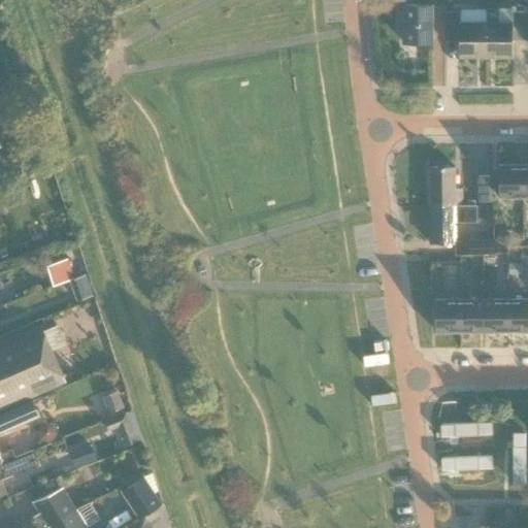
[(443,8),(442,0),(420,0),(421,3),(403,3),(403,40),(432,40),(432,8),(443,8)]
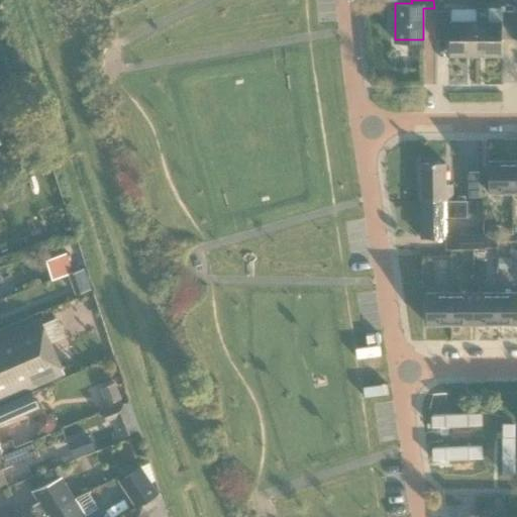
[(501,21),(488,21),(488,8),(476,8),(476,21),(476,55),(502,55),(502,38),(516,38),(516,11),(501,11),(501,21)]
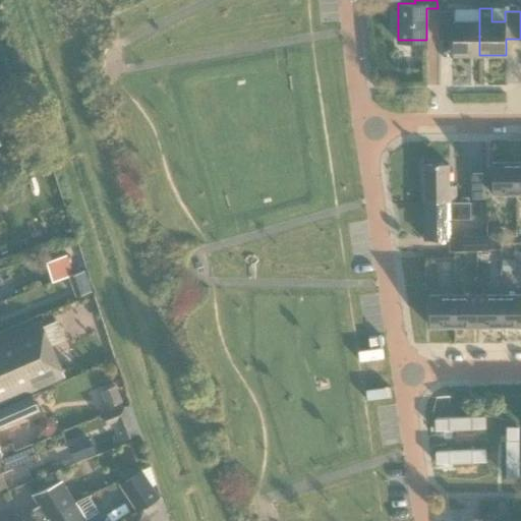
[(479,55),(479,21),(454,21),(454,11),(440,11),(441,39),(453,39),(453,55),(479,55)]
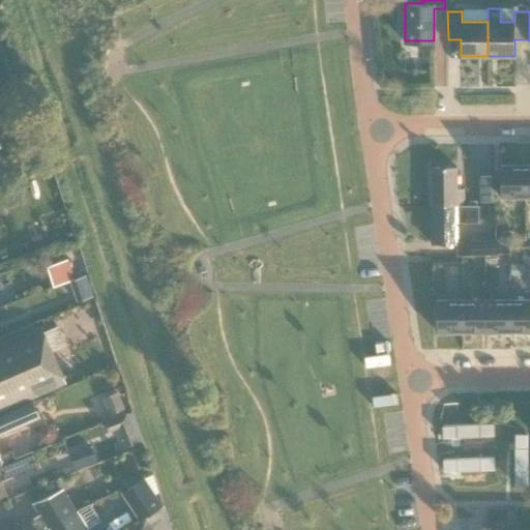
[(502,198),(526,198),(526,165),(502,165),(502,198)]
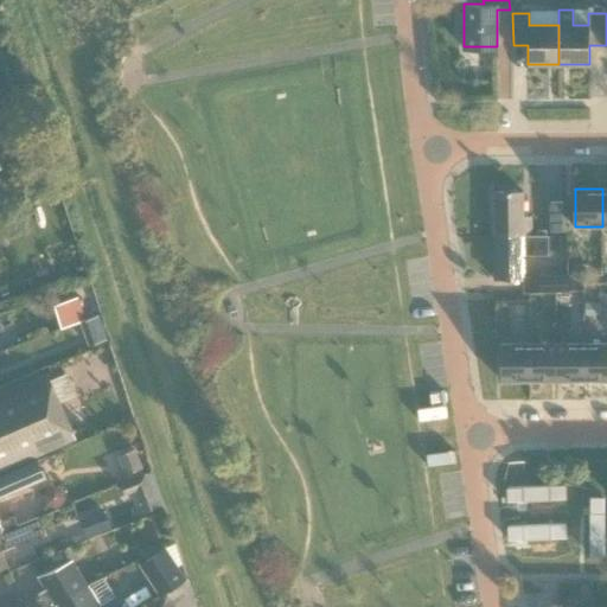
[(494,236),(531,235),(531,216),(524,216),(524,191),(494,191),(494,236)]
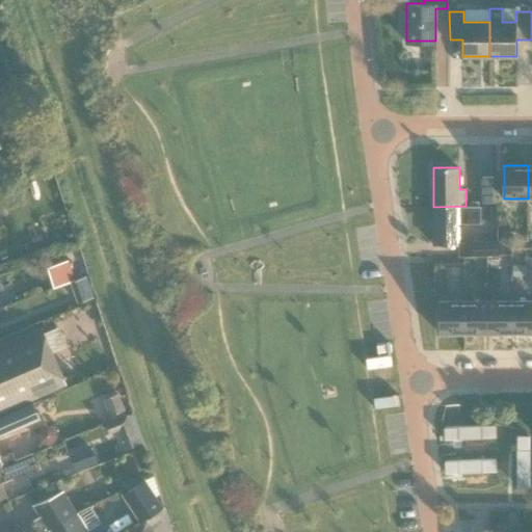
[(495,177),(482,177),(482,203),(495,203),(495,177)]
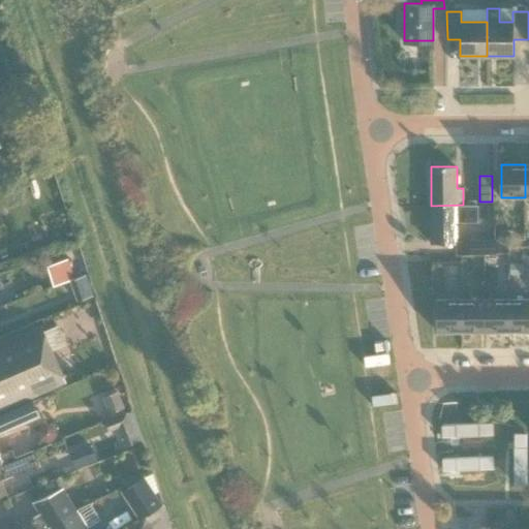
[(432,244),(457,244),(457,222),(461,221),(461,219),(477,219),(477,205),(463,205),(431,206),(432,244)]
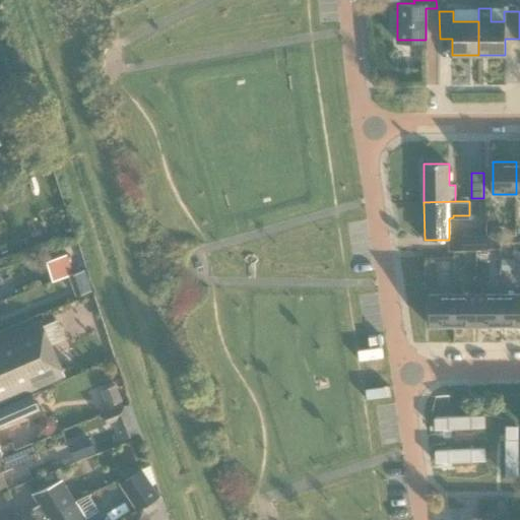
[(490,219),(490,236),(499,236),(499,219),(490,219)]
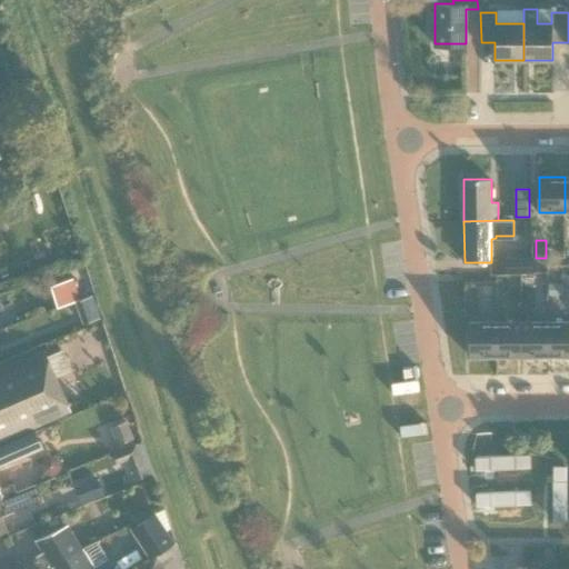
[(506,272),(533,272),(533,258),(506,258),(506,272)]
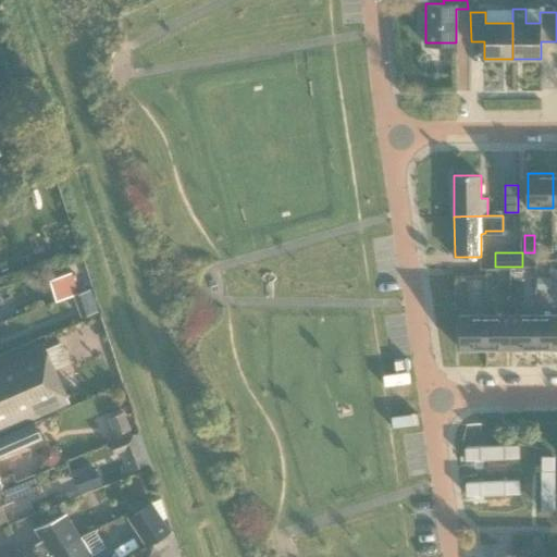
[(57,299),(78,293),(72,272),(50,280),(57,299)]
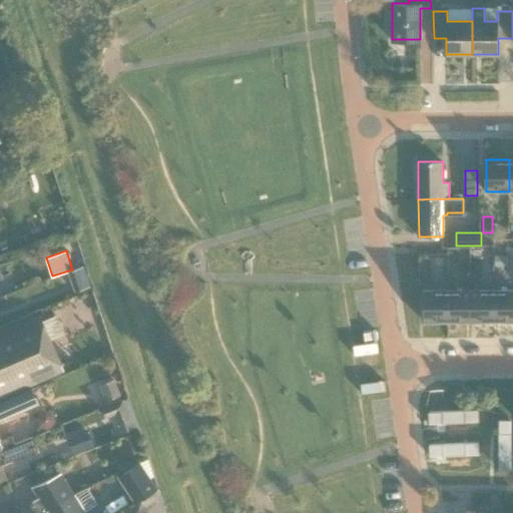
[(495,255),(495,267),(508,267),(508,255),(495,255)]
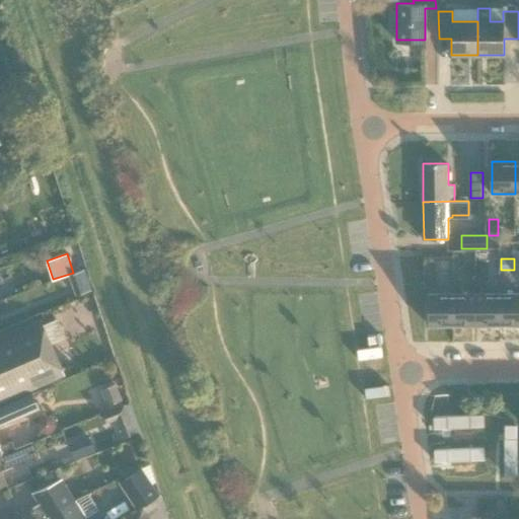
[(0,282),(3,282),(4,284),(12,281),(7,266),(0,268),(0,282)]
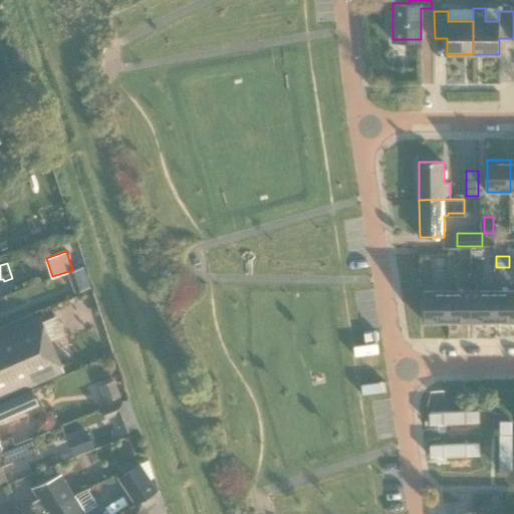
[(83,267),(68,273),(75,293),(90,287),(83,267)]
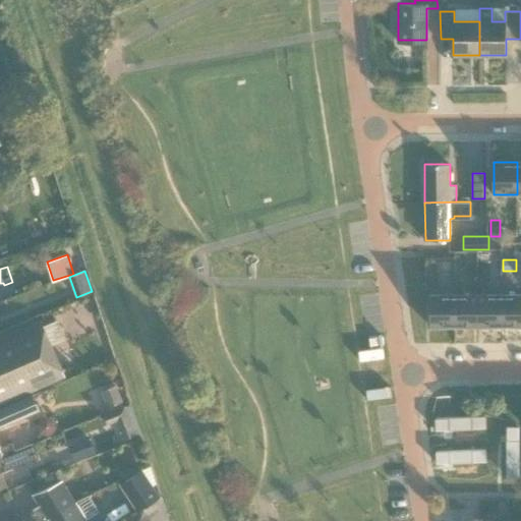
[(501,327),(520,326),(520,294),(501,295),(501,327)]
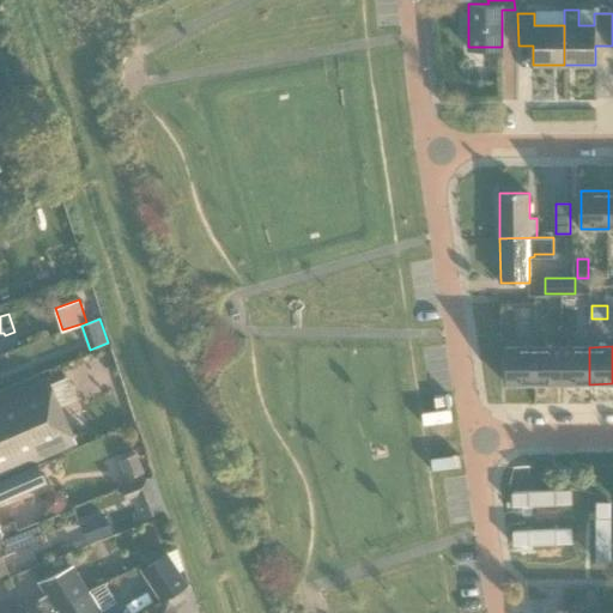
[(507,384),(535,384),(535,347),(507,347),(507,384)]
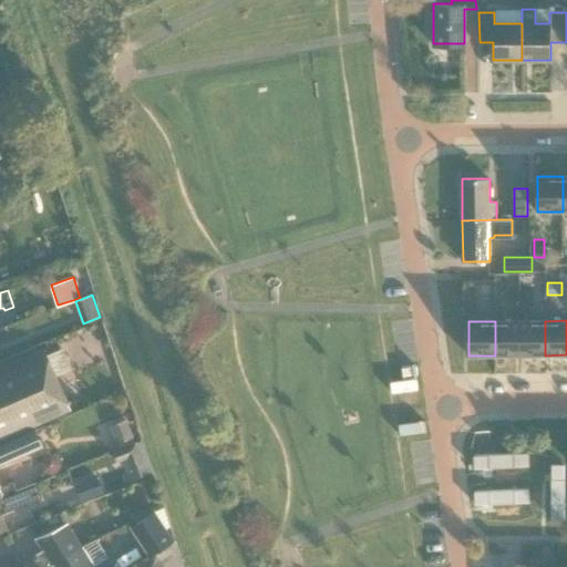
[(495,356),(519,356),(519,321),(495,321),(495,356)]
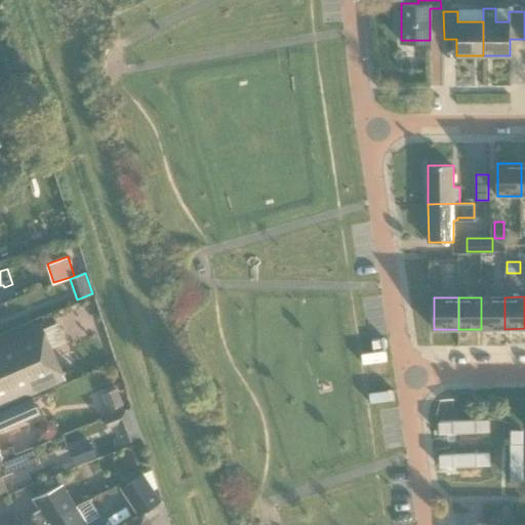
[(481,329),(505,329),(505,297),(481,297),(481,329)]
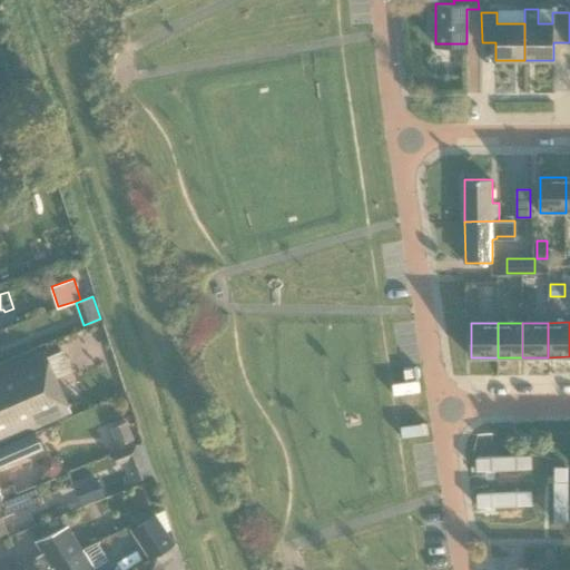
[(70,371),(62,351),(46,357),(43,351),(0,370),(0,444),(70,413),(67,405),(59,387),(55,377),(70,371)]
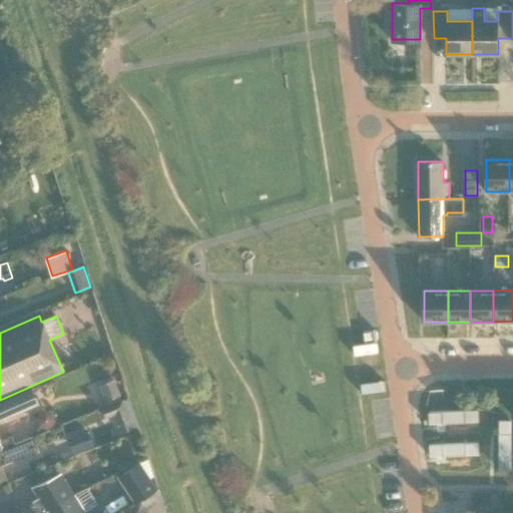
[(99,386),(105,401),(120,395),(114,380),(99,386)]
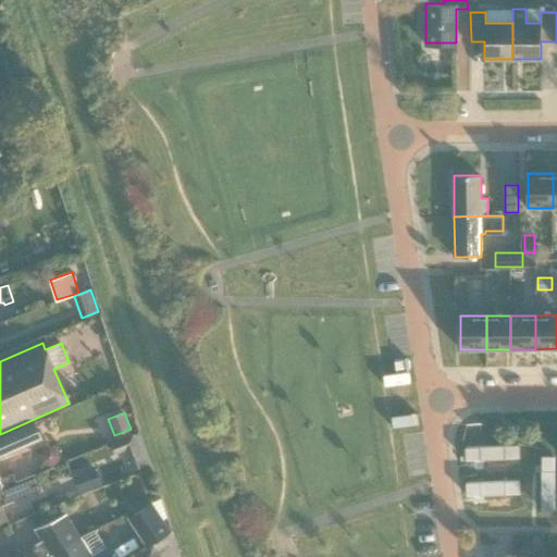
[(0,484),(2,484),(0,480),(0,456),(42,440),(36,423),(0,436),(0,484)]
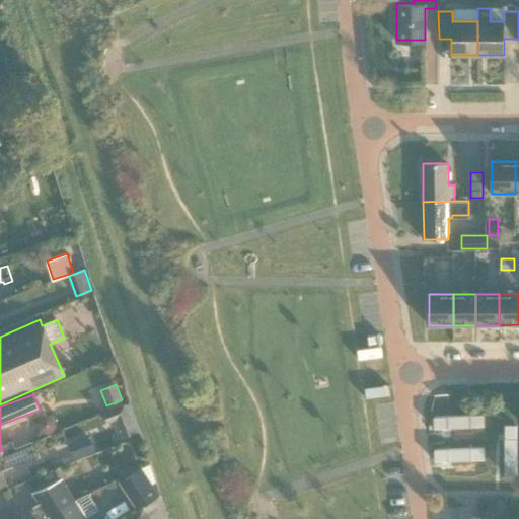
[(137,434),(125,403),(103,412),(107,421),(117,418),(125,438),(137,434)]
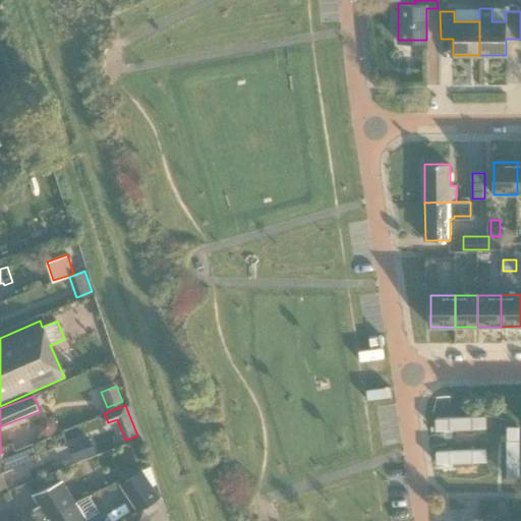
[(95,453),(89,438),(68,446),(74,461),(95,453)]
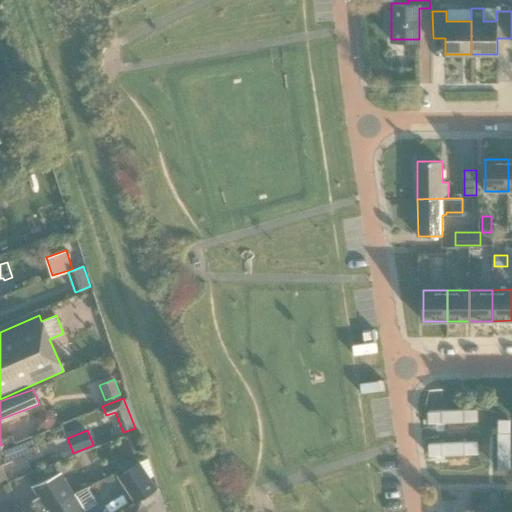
[(0,479),(6,477),(1,464),(38,449),(32,435),(14,442),(11,435),(0,439),(0,441),(2,445),(0,445),(0,479)]
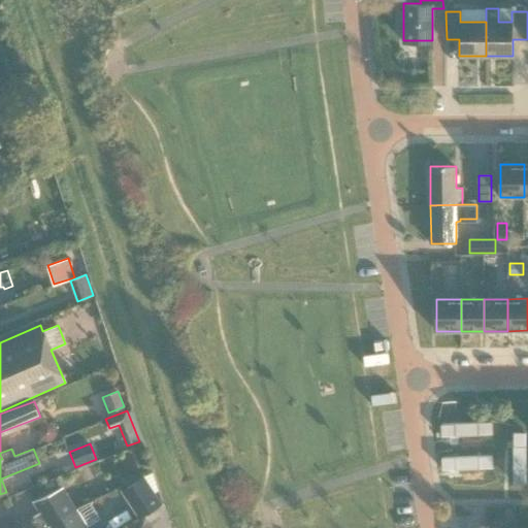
[(142,451),(135,454),(139,464),(146,461),(142,451)]
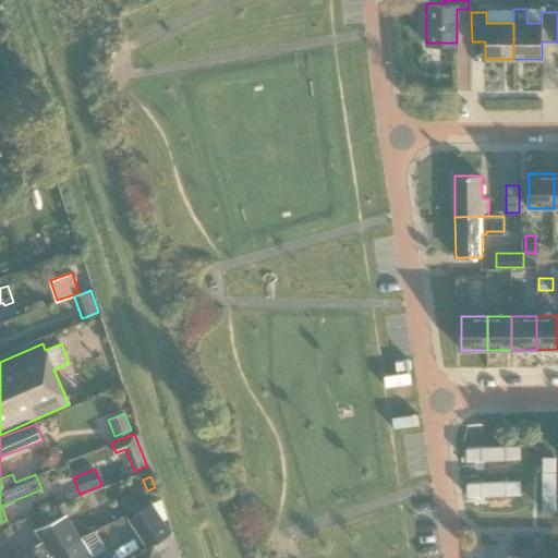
[(152,545),(170,533),(153,505),(131,516),(148,547),(152,545)]
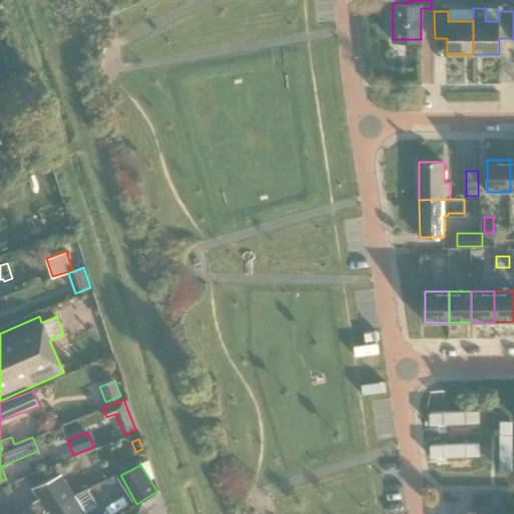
[(44,513),(73,496),(59,473),(33,489),(39,499),(33,503),(32,501),(11,513),(9,513),(7,510),(0,513),(44,513)]
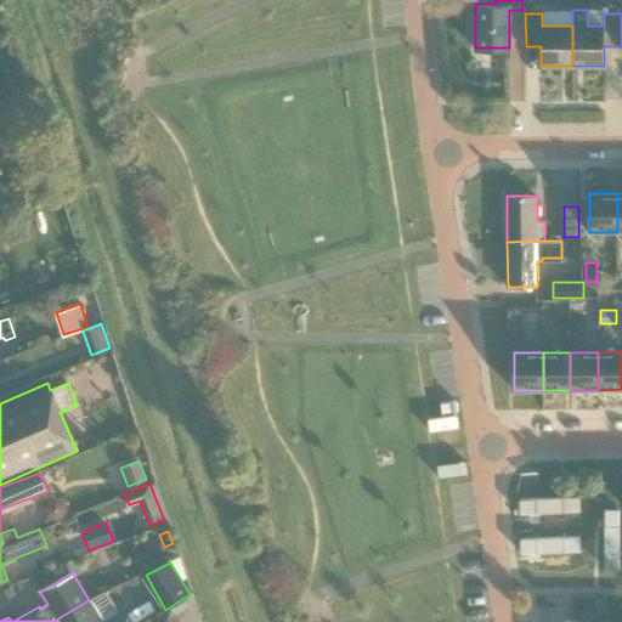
[(170,610),(177,621),(202,621),(192,593),(190,594),(169,608),(170,610)]
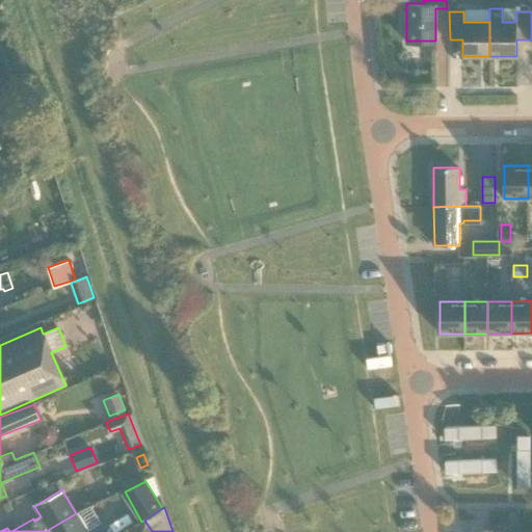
[(76,513),(46,531),(86,531),(87,531),(77,514),(76,513)]
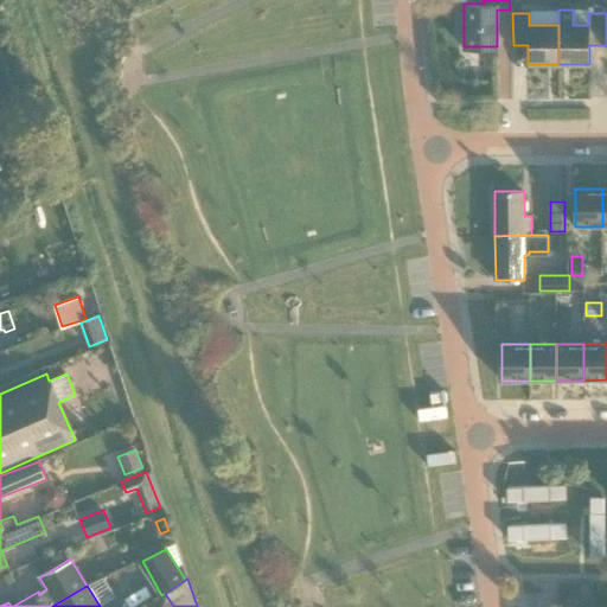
[(173,606),(166,595),(144,606),(173,606)]
